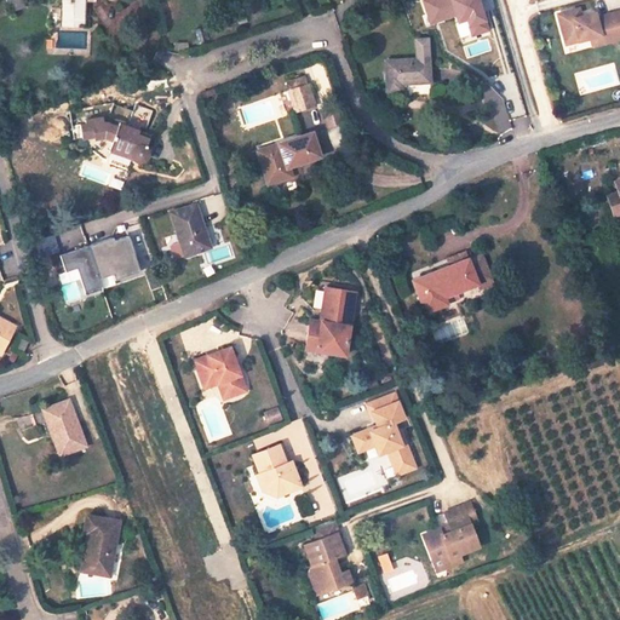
[(22,0),(6,0),(11,12),(26,7),(22,0)]
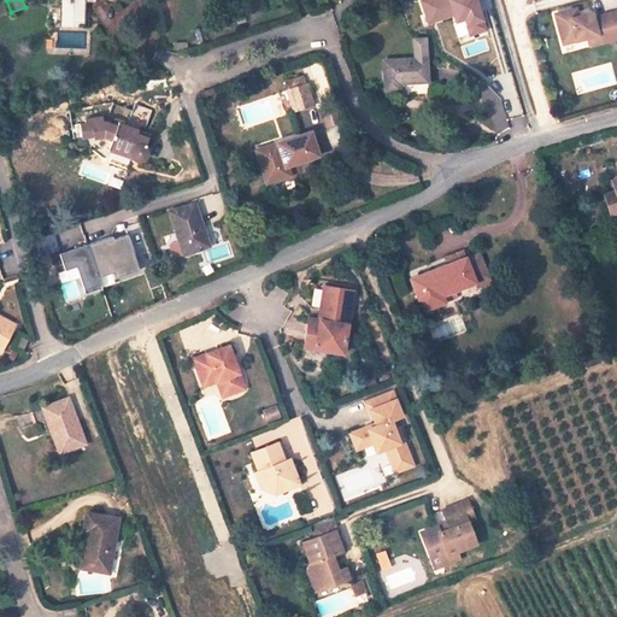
[(66,6),(65,24),(80,24),(81,0),(58,0),(58,6),(66,6)]
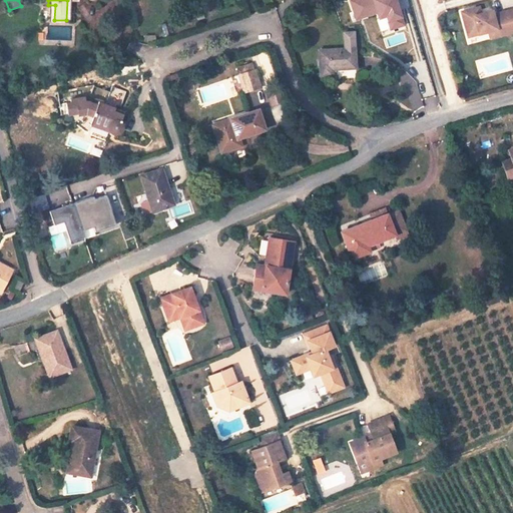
[(376,13),(382,36),(405,30),(397,0),(349,0),(354,19),(376,13)]
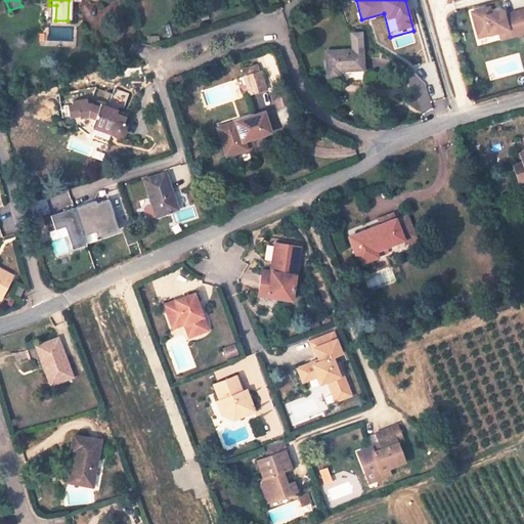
[(491,4),(483,6),(485,12),(492,11),(492,10),(491,4)]
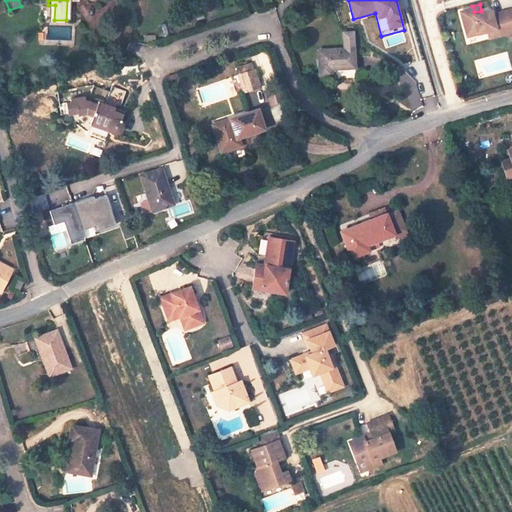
[(492,8),(481,10),(481,11),(474,12),(472,6),(461,8),(468,34),(488,29),(497,27),(499,34),(511,30),(511,7),(494,12),(492,8)]
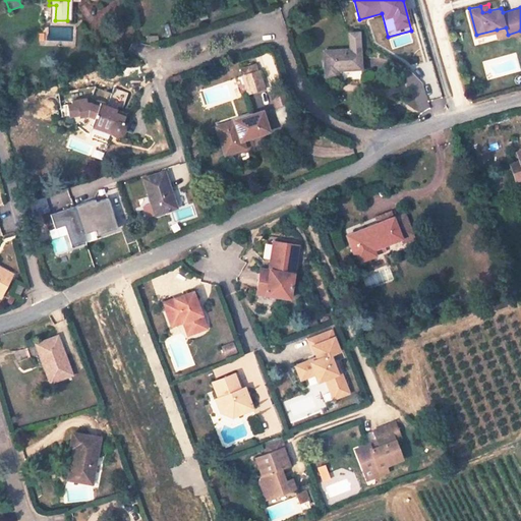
[(506,27),(497,30),(499,37),(508,35),(506,27)]
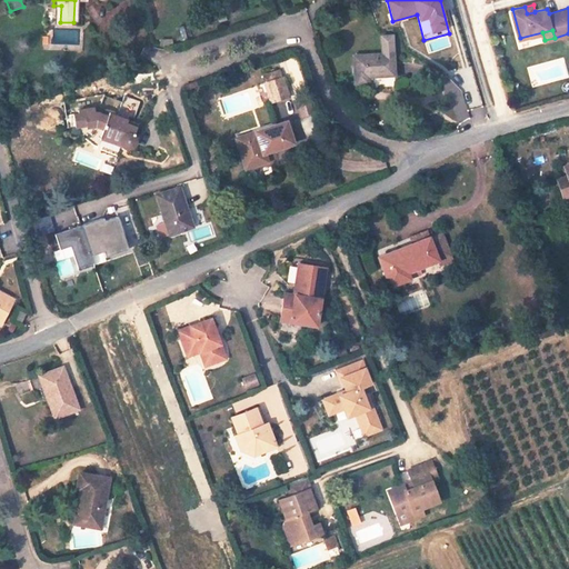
[(370,77),(397,76),(395,35),(382,36),(385,53),(356,56),(358,83),(370,83),(370,77)]
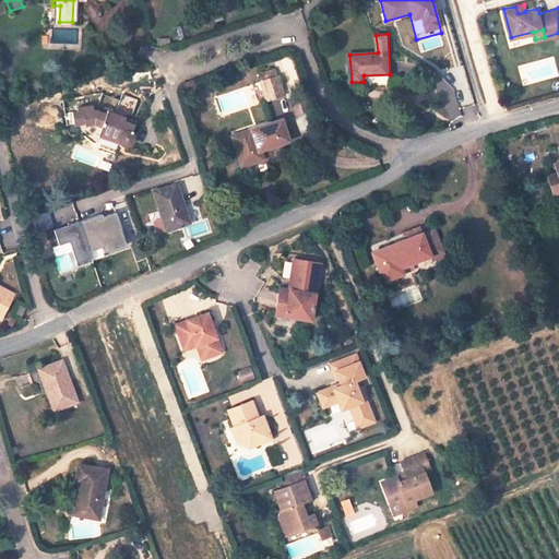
[(281,73),(278,66),(263,71),(266,79),(281,73)]
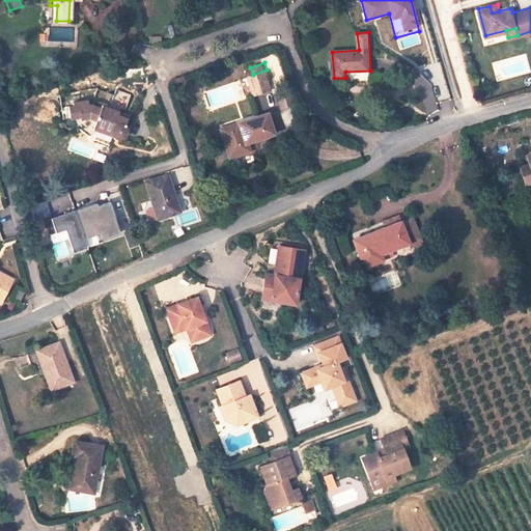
[(253,75),(250,76),(256,93),(274,87),(267,70),(253,75)]
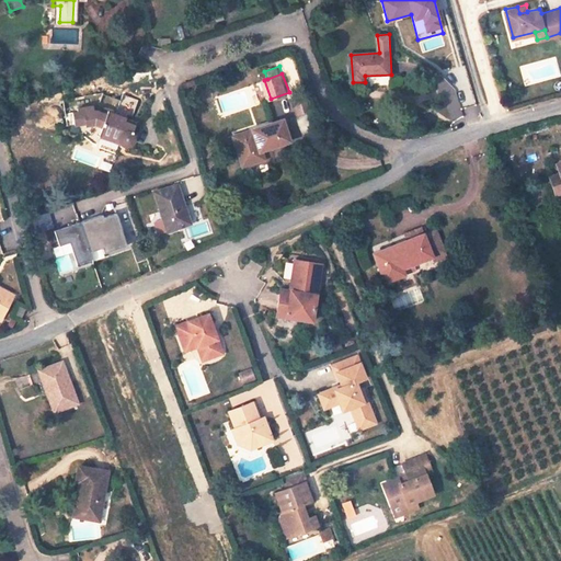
[(129,138),(128,136),(134,123),(125,119),(124,116),(116,113),(112,113),(107,113),(104,111),(103,112),(95,109),(95,110),(91,109),(90,105),(75,106),(75,111),(69,112),(71,122),(82,119),(83,125),(118,138),(122,144),(124,144),(127,144),(128,142),(129,140),(129,138)]
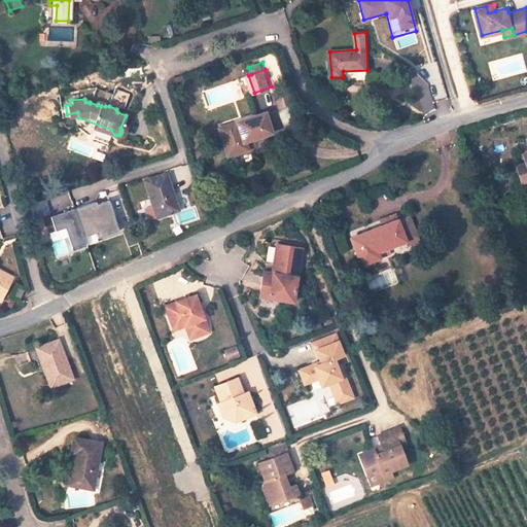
[(260,113),(217,127),(225,154),(245,148),(243,141),(267,133),(260,113)]
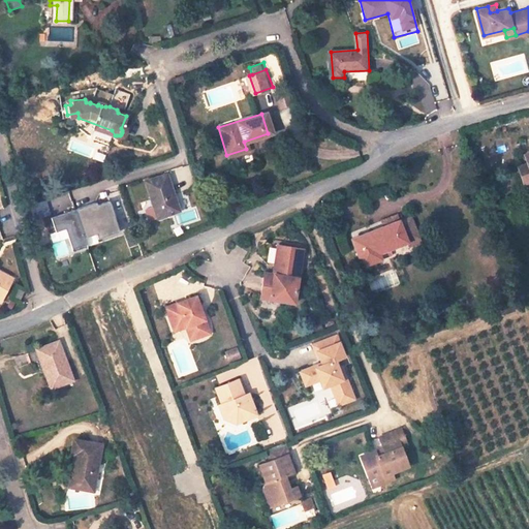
[(200,138),(197,128),(185,133),(188,143),(200,138)]
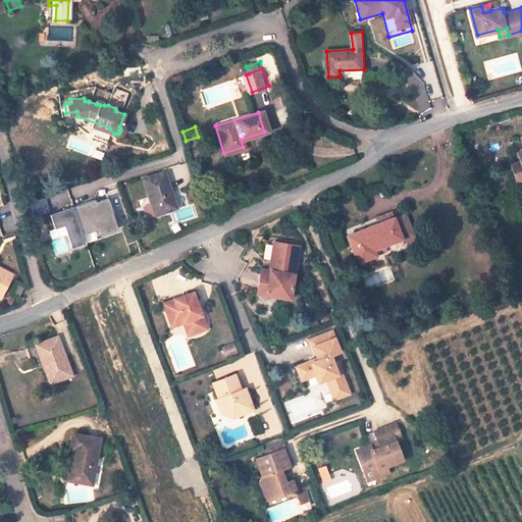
[(203,150),(198,137),(186,141),(190,155),(203,150)]
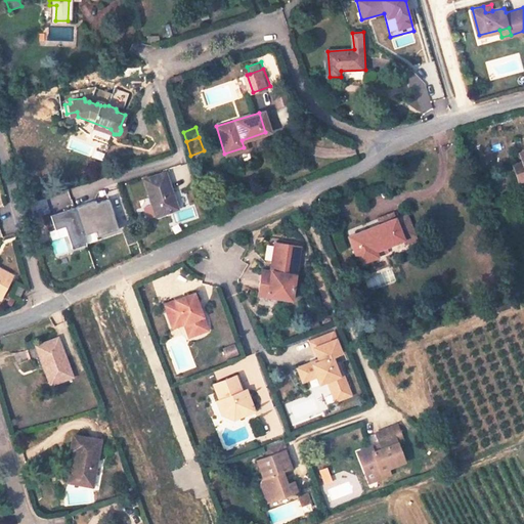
[(163,171),(140,178),(149,208),(153,207),(156,216),(176,210),(163,171)]
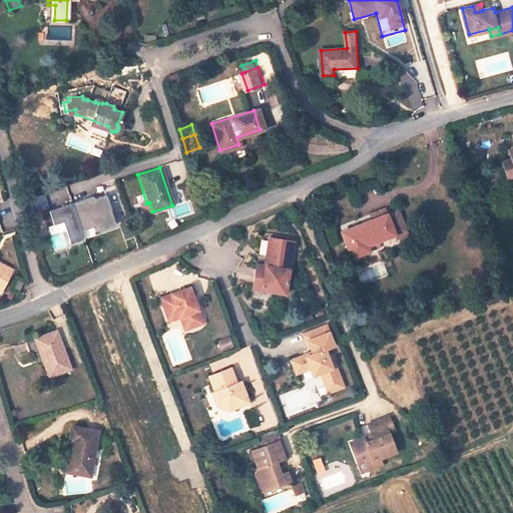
[(50,204),(69,201),(68,190),(49,192),(50,204)]
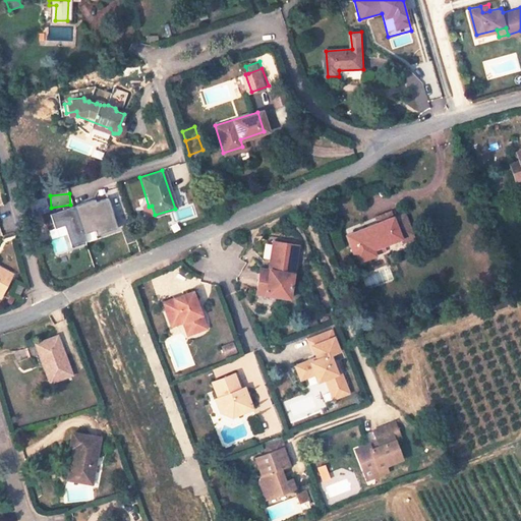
[(109,197),(50,213),(55,230),(50,231),(55,252),(69,249),(68,246),(118,234),(109,197)]
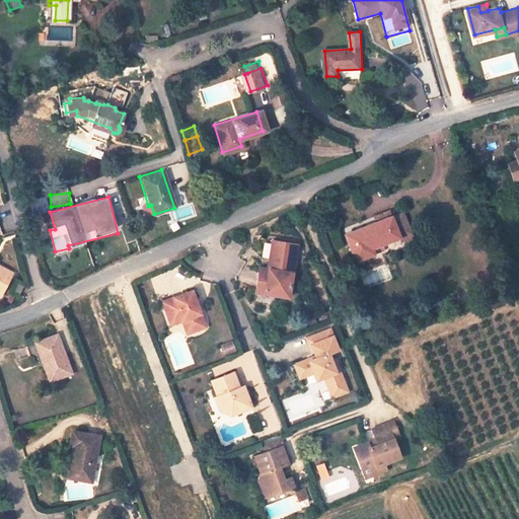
[(398,214),(387,219),(383,211),(368,218),(369,222),(338,234),(341,243),(348,261),(367,253),(365,248),(393,237),(395,241),(408,236),(398,214)]
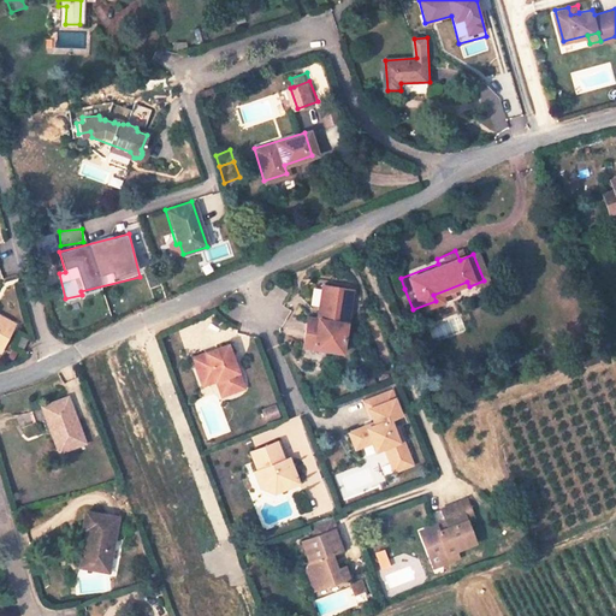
[(301,347),(341,353),(349,290),(319,286),(314,320),(304,319),(301,347)]
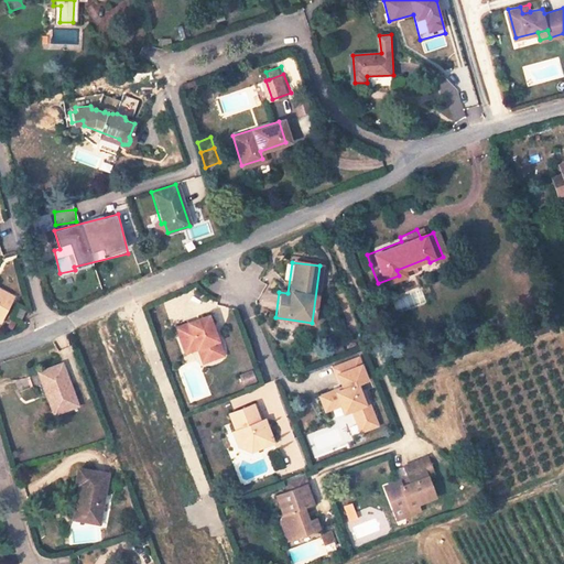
[(0,323),(14,299),(0,290),(0,323)]
